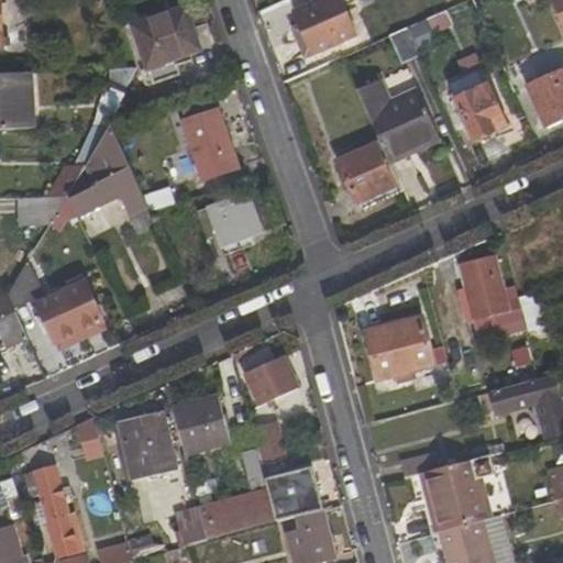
[(312,56),(356,36),(340,0),(322,0),(302,10),(311,30),(302,34),(312,56)]
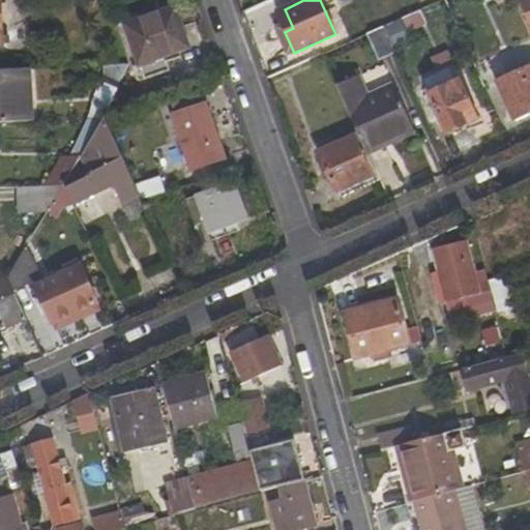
[(405,0),(411,12),(440,0),(405,0)]
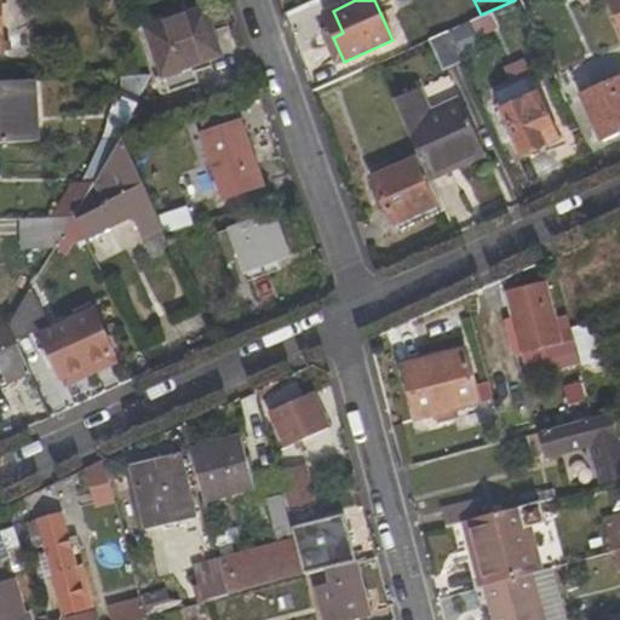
[(619,0),(604,0),(619,32),(619,0)]
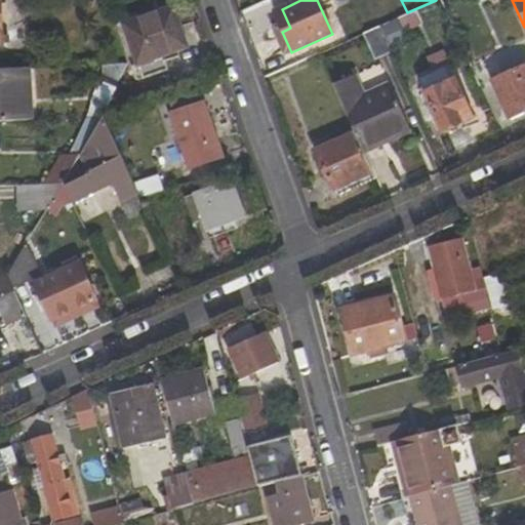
[(165,55),(187,47),(173,8),(124,25),(143,80),(170,72),(165,55)]
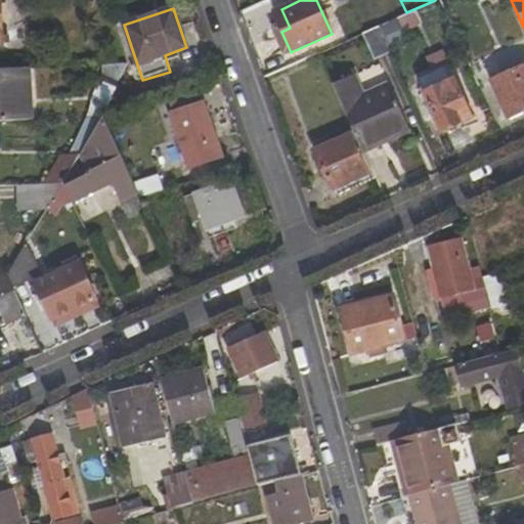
[(406,41),(396,17),(380,26),(390,48),(406,41)]
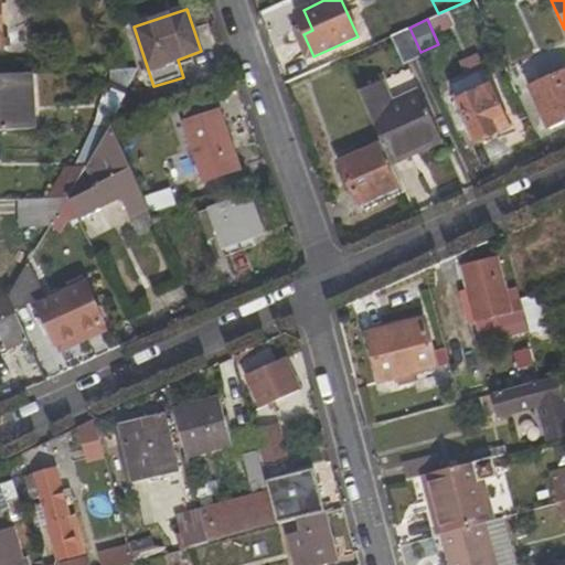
[(391,36),(404,63),(422,54),(409,28),(391,36)]
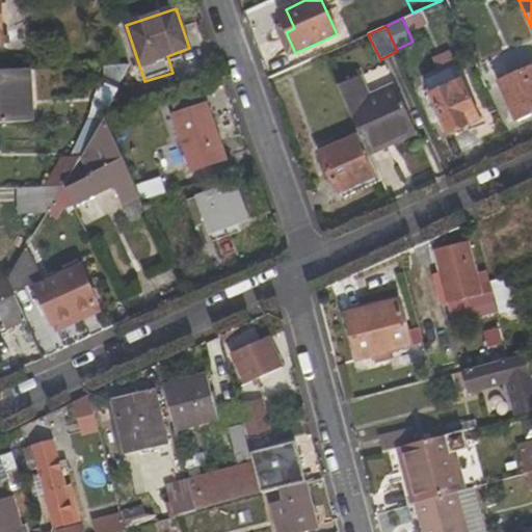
[(83,87),(96,91),(88,118),(103,120),(130,63),(89,65),(83,87)]
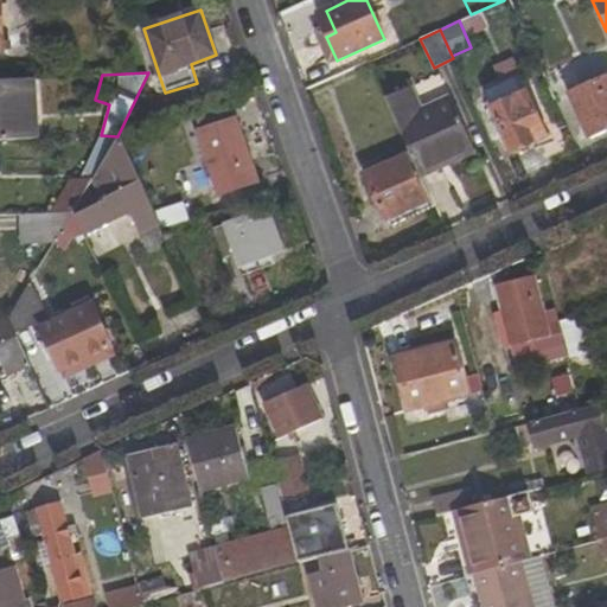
[(422,98),(447,89),(441,74),(416,82),(422,98)]
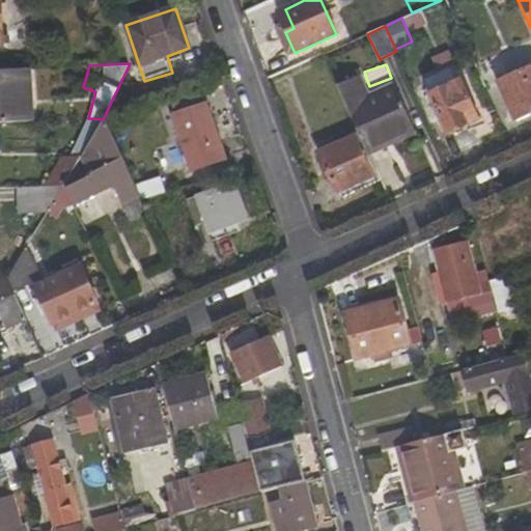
[(530,68),(498,84),(514,121),(530,113),(530,68)]
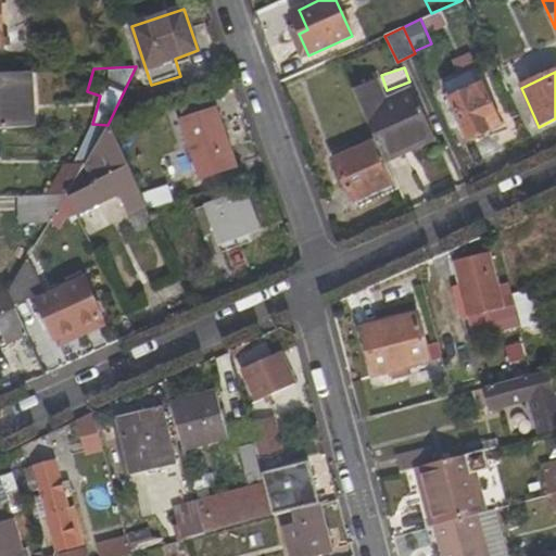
[(30,73),(0,74),(0,129),(33,127),(30,73)]
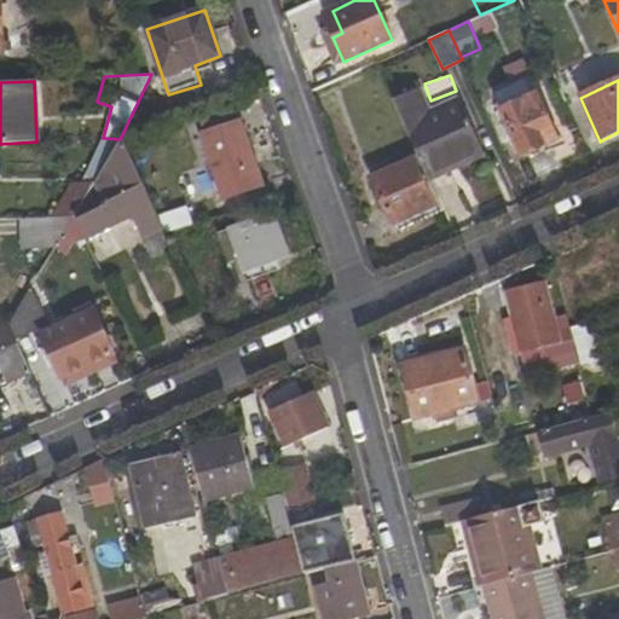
[(422,88),(394,99),(420,157),(431,180),(452,171),(449,163),(481,148),(460,97),(432,110),(422,88)]
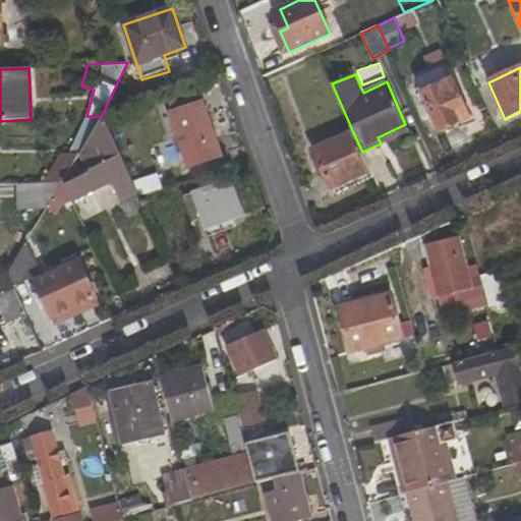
[(439,132),(469,118),(453,79),(422,93),(439,132)]
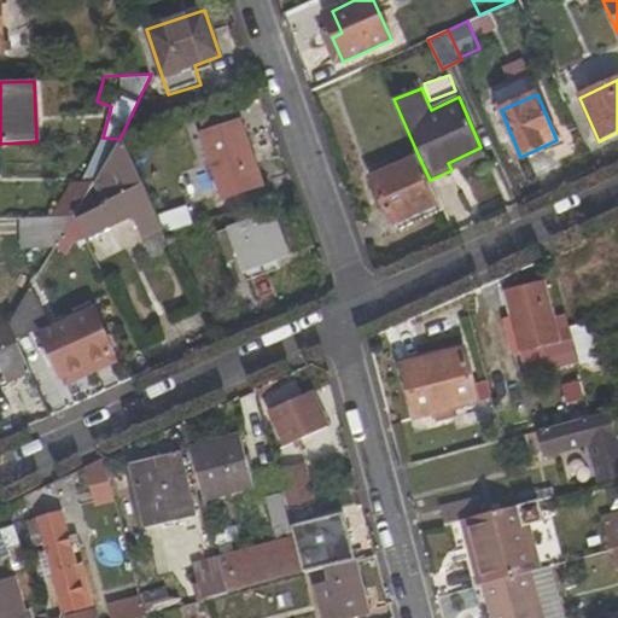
[(200,138),(221,197),(262,184),(242,123),(221,129),(219,120),(203,126),(207,134),(200,138)]
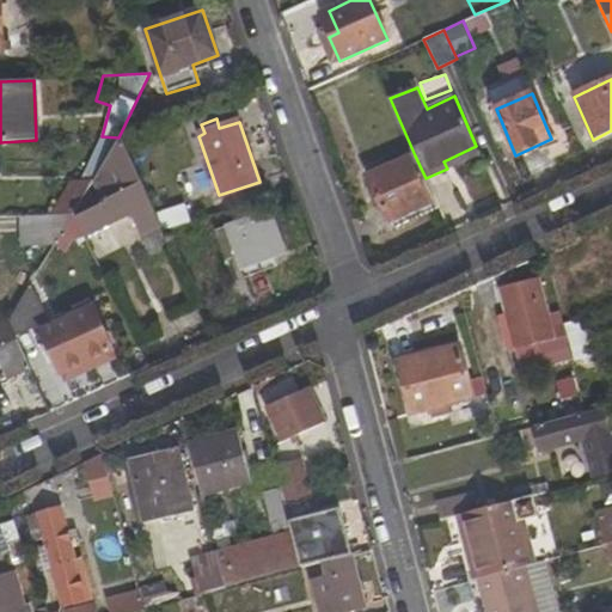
[(81,200),(87,210),(77,216),(85,237),(132,215),(152,257),(171,249),(164,233),(155,214),(118,138),(96,179),(101,190),(81,200)]
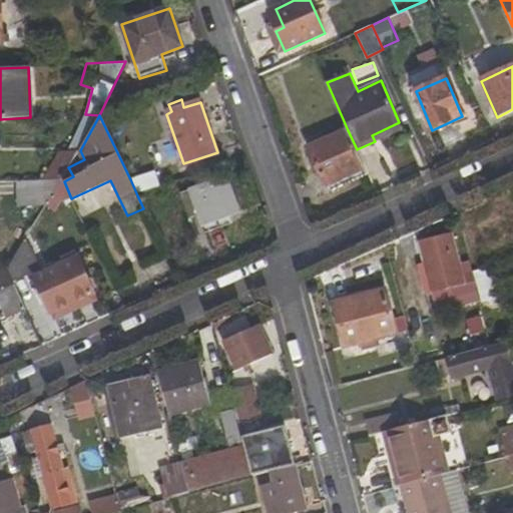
[(375,141),(402,128),(399,122),(372,135),(375,141)]
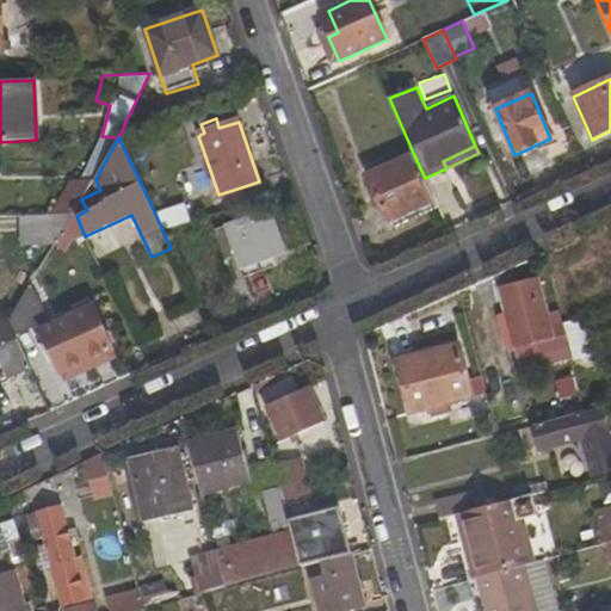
[(366,177),(388,222),(436,202),(425,178),(414,155),(366,177)]
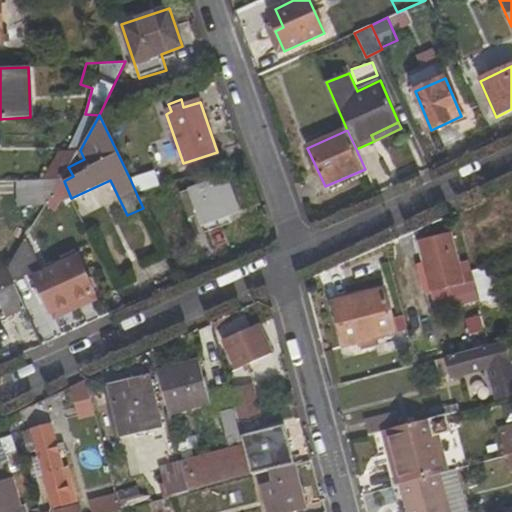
[(77,153),(57,151),(44,179),(62,178),(68,167),(77,153)]
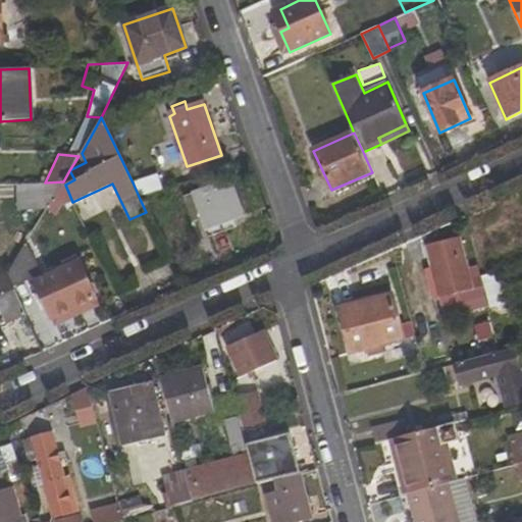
[(163,190),(158,174),(133,183),(140,199),(163,190)]
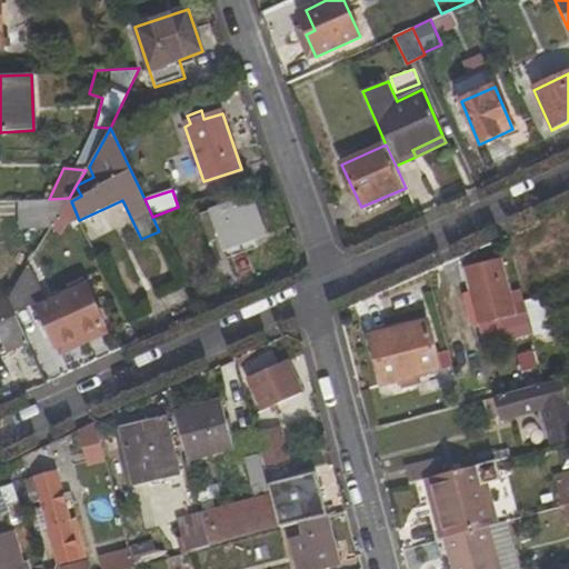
[(208,211),(209,213),(219,241),(222,247),(266,230),(253,195),(208,211)]
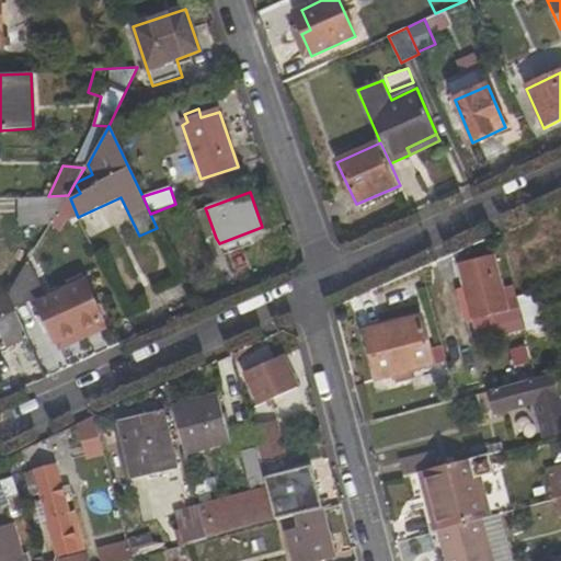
[(19,198),(21,227),(48,226),(68,195),(48,196),(19,198)]
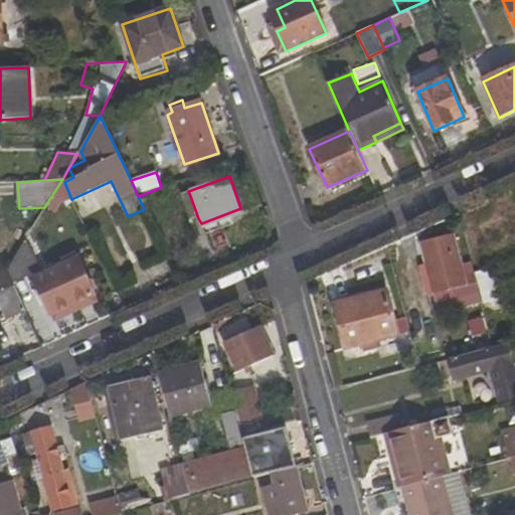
[(181,196),(190,221),(198,218),(189,193),(181,196)]
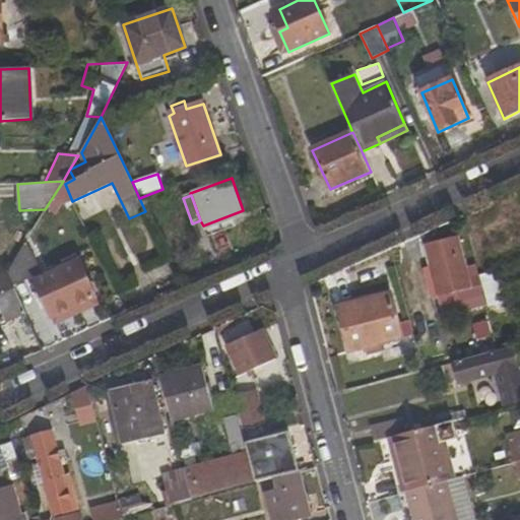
[(436,296),(470,287),(457,239),(424,247),(436,296)]
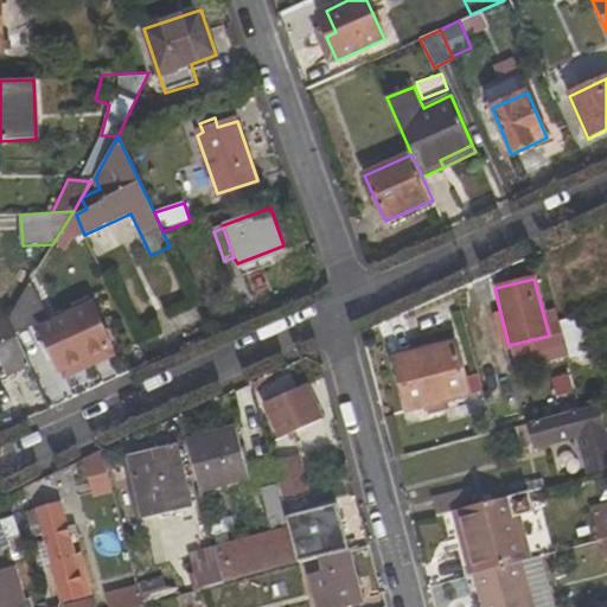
[(570,311),(573,311),(568,301),(554,305),(558,321),(573,319),(570,311)]
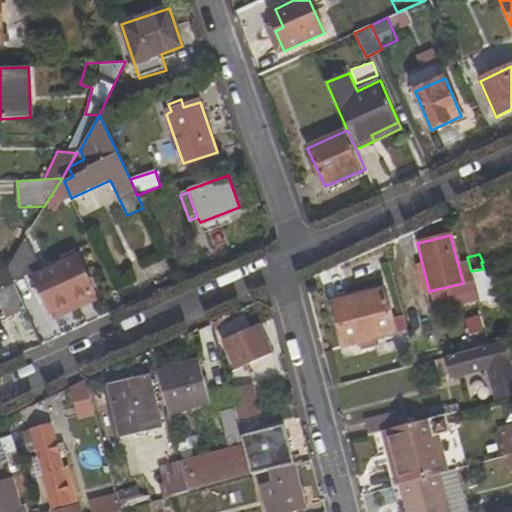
[(77,258),(35,278),(52,314),(93,293),(77,258)]
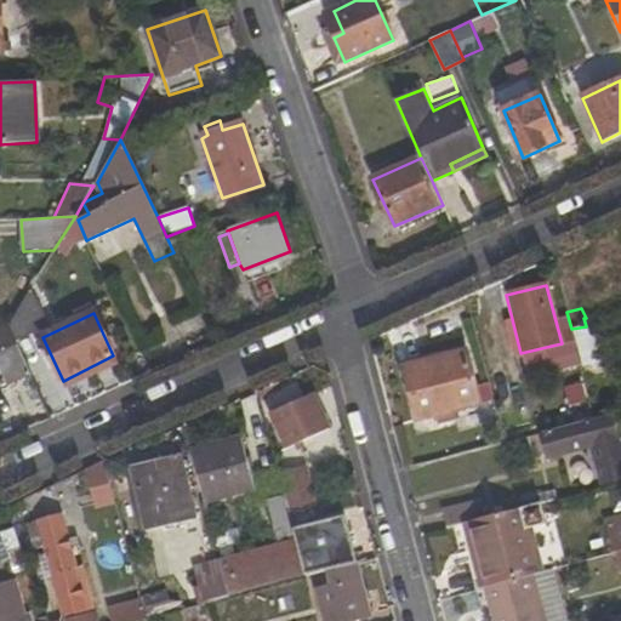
[(586,326),(571,329),(582,369),(602,362),(592,324),(586,326)]
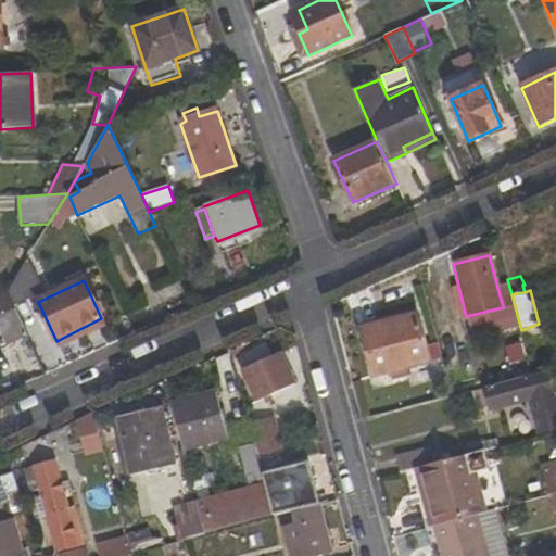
[(0,314),(0,331),(7,346),(27,337),(15,307),(0,314)]
